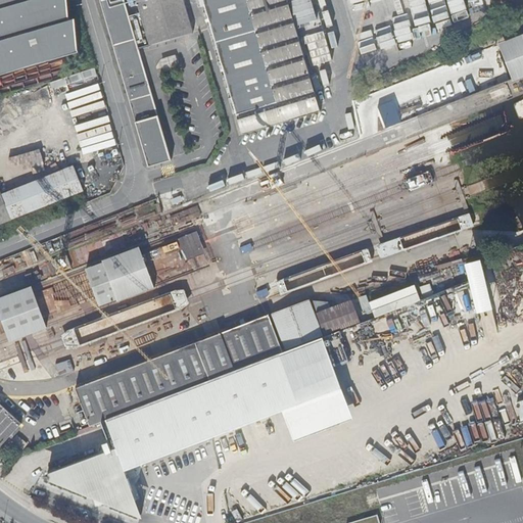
[(0,0),(0,77),(80,53),(79,50),(76,19),(70,20),(67,0),(0,0)]
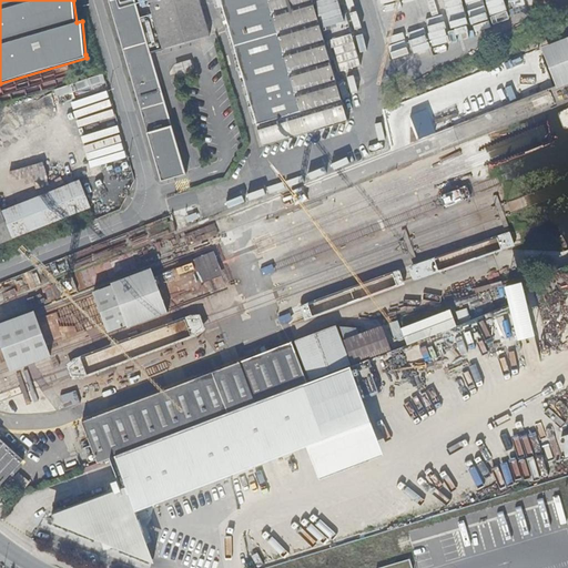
[(134,0),(108,0),(111,10),(161,182),(186,174),(138,12),(134,0)]
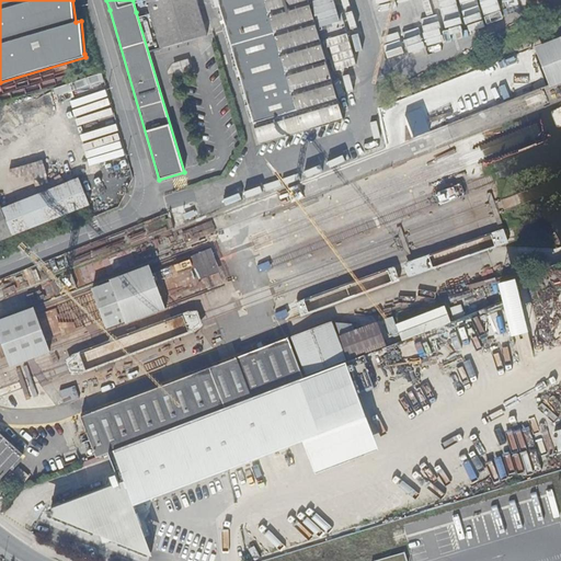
[(147,0),(160,48),(207,34),(197,0),(147,0)]
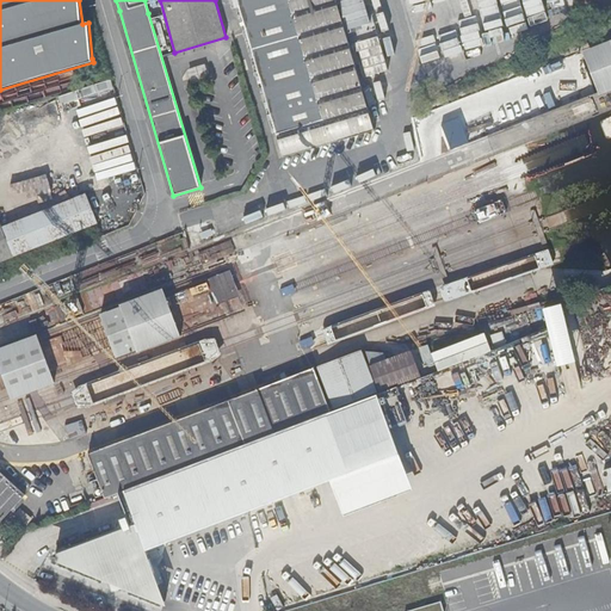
[(283,156),(374,129),(335,0),(232,0),(235,8),(239,7),(283,156)]
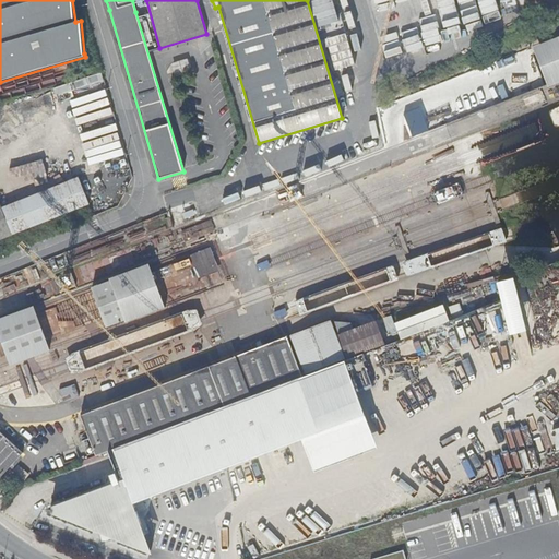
[(558,36),(527,48),(544,90),(558,83),(558,36)]
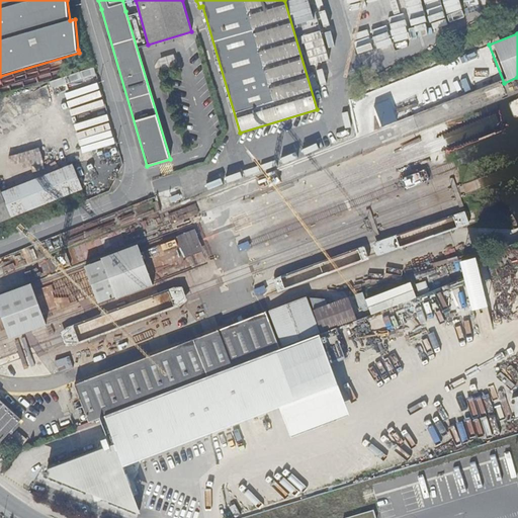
[(3,194),(12,218),(84,189),(75,166),(3,194)]
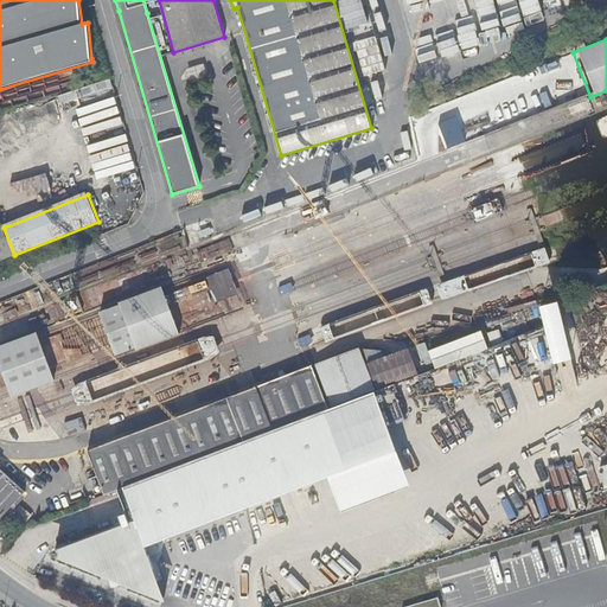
[(0,218),(0,260),(14,255),(4,228),(0,218)]
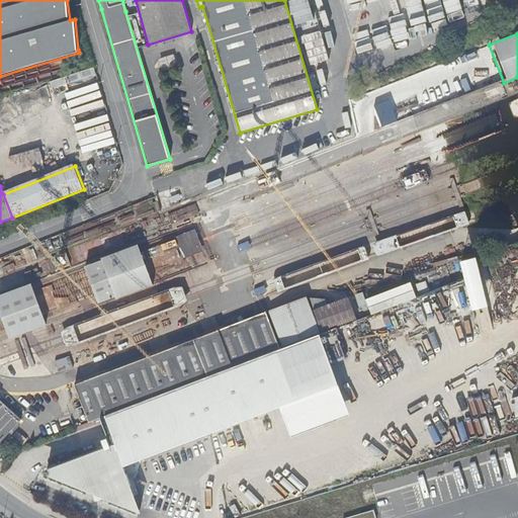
[(373,313),(416,296),(410,282),(368,298),(373,313)]
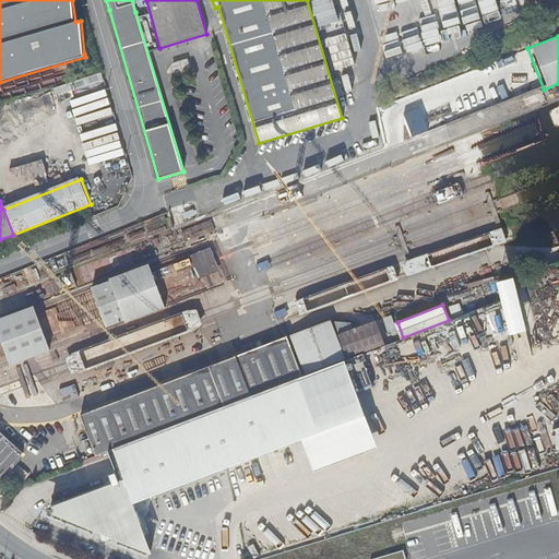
[(330,320),(289,335),(305,373),(344,359),(330,320)]
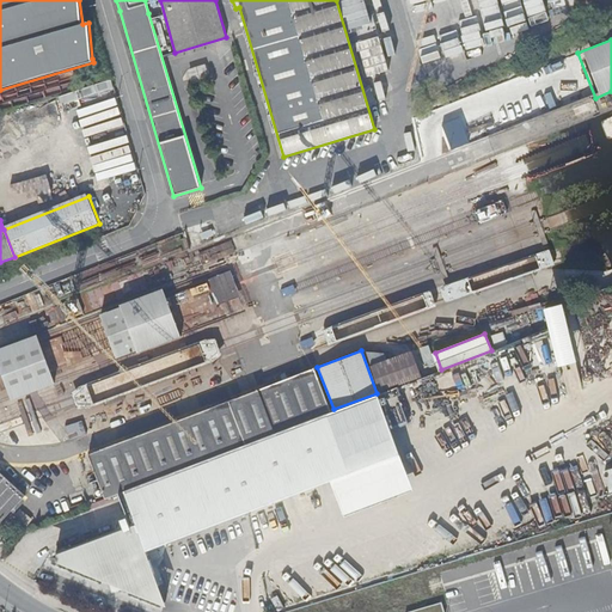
[(383,353),(365,353),(379,392),(421,377),(411,350),(385,360),(383,353)]
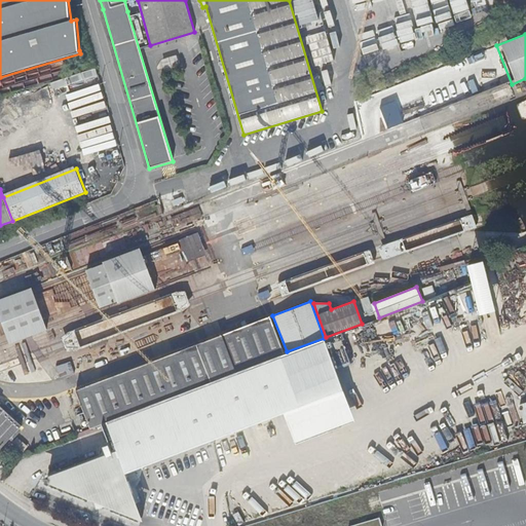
[(282,355),(284,354),(270,315),(76,389),(89,428),(105,422),(282,355)]
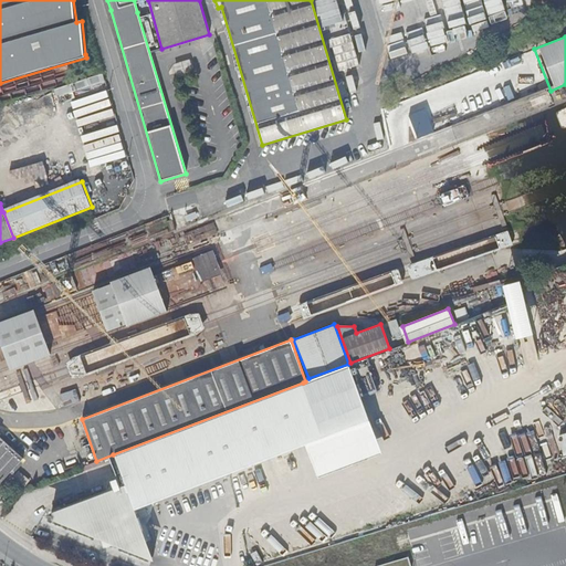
[(124,483),(41,514),(154,558),(135,509),(307,443),(320,477),(385,450),(352,364),(303,383),(113,454),(124,483)]
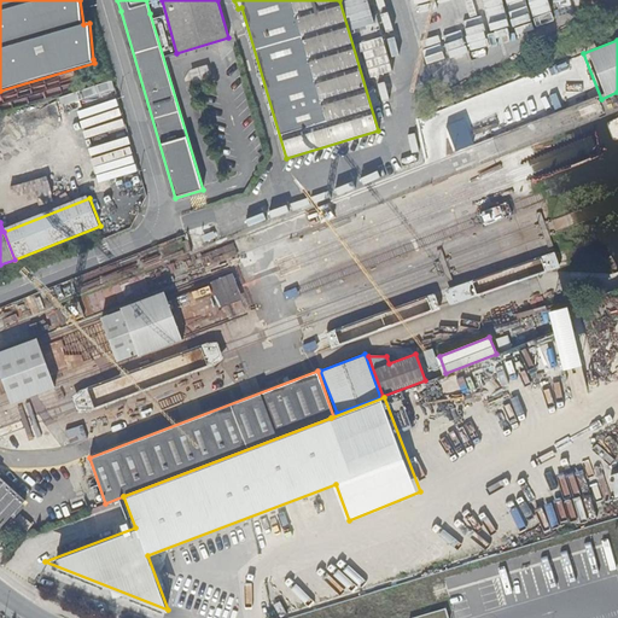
[(0,524),(1,525),(24,501),(0,477),(0,524)]
